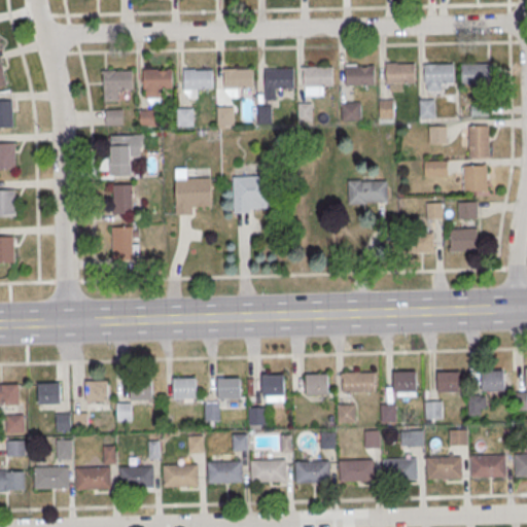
[(385,64),(415,63),(415,81),(385,82),(385,64)]
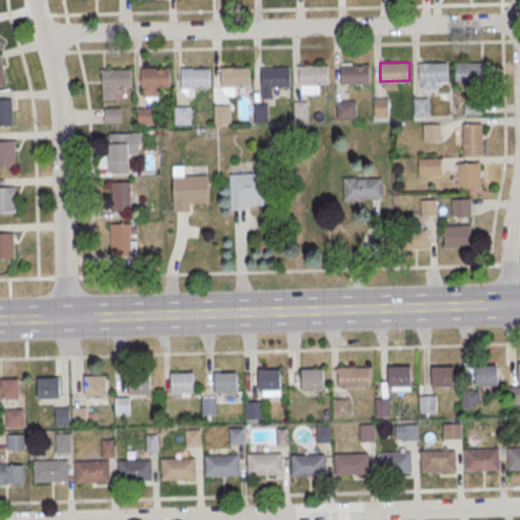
[(455,63),(484,62),(484,80),(455,81),(455,63)]
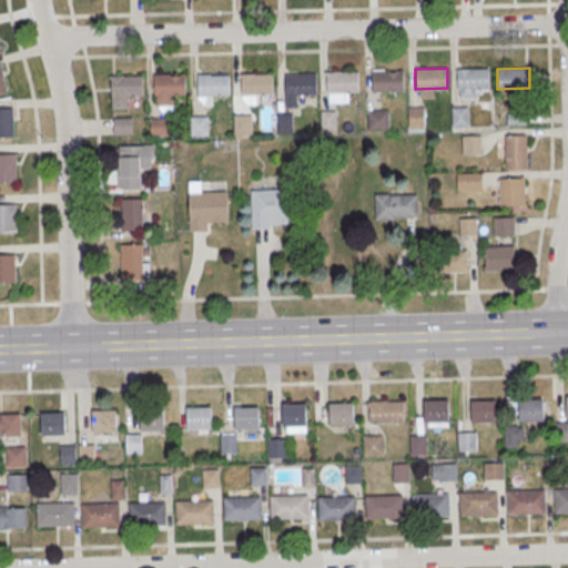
[(457,69),(489,69),(489,89),(457,89),(457,69)]
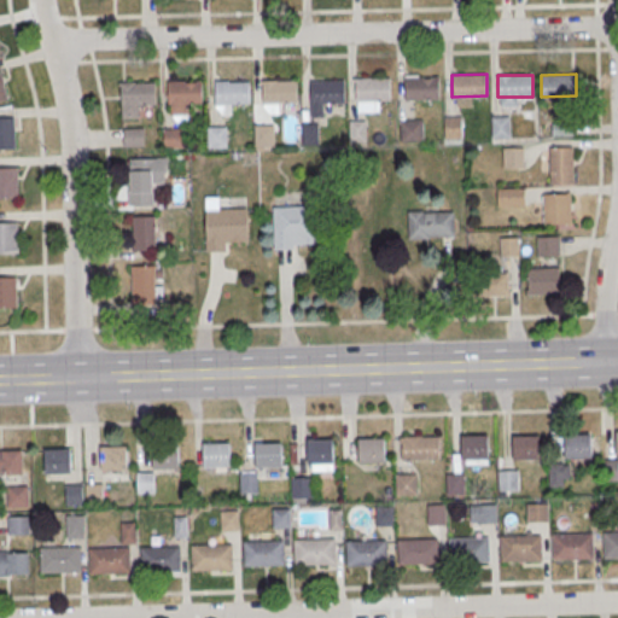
[(404,77),(439,76),(439,98),(404,99),(404,77)]
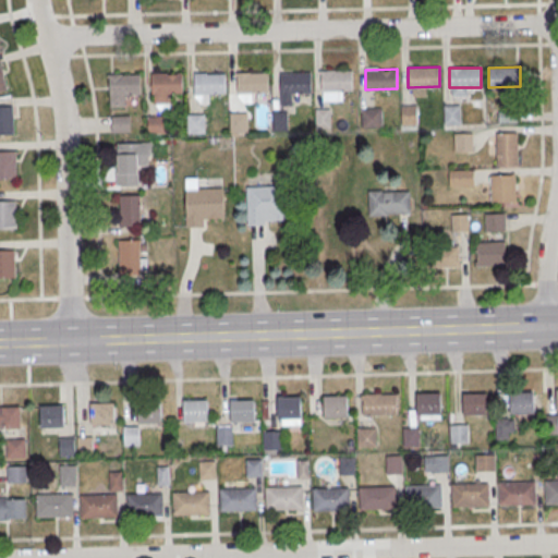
[(319,71),(351,70),(352,89),(320,91),(319,71)]
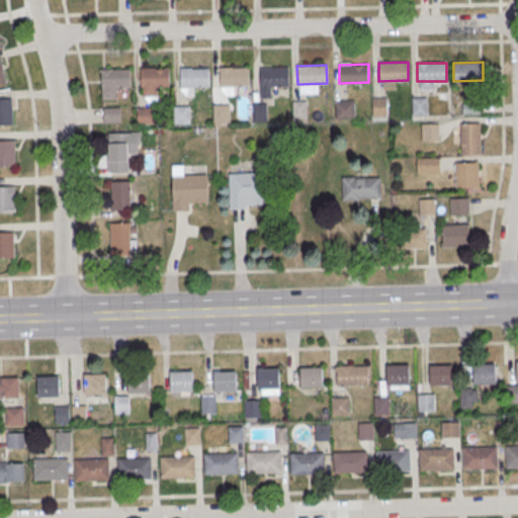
[(140,68),(168,67),(169,85),(140,86),(140,68)]
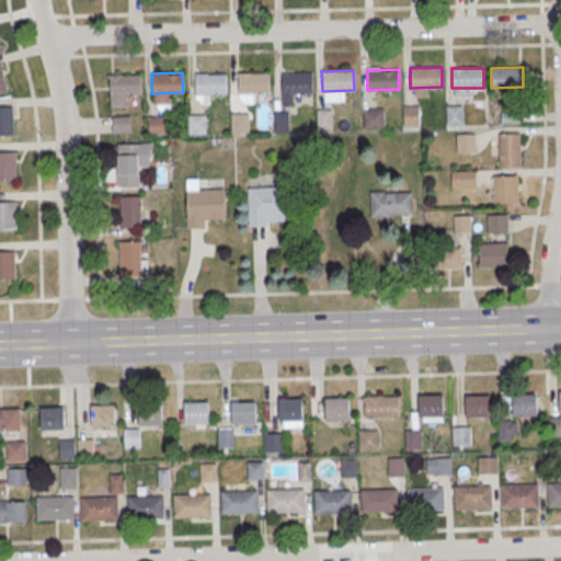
[(238,73),(270,72),(270,92),(238,93),(238,73)]
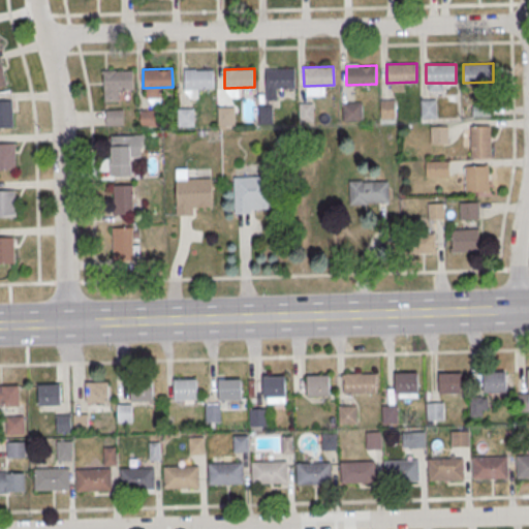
[(265,68),(294,68),(296,87),(266,87),(265,68)]
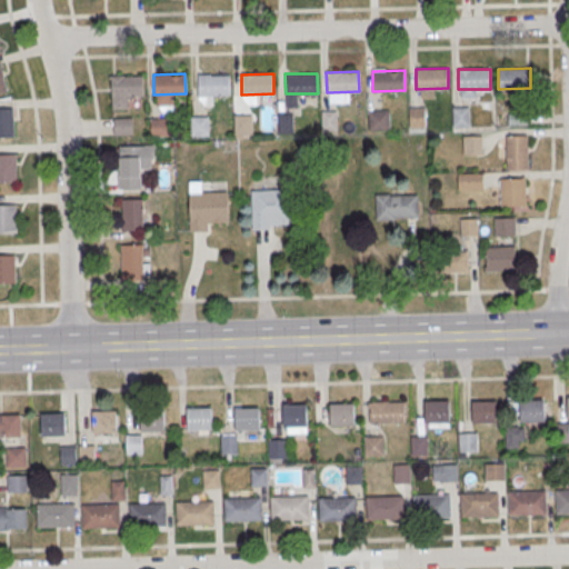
[(197,76),(229,75),(230,95),(198,96),(197,76)]
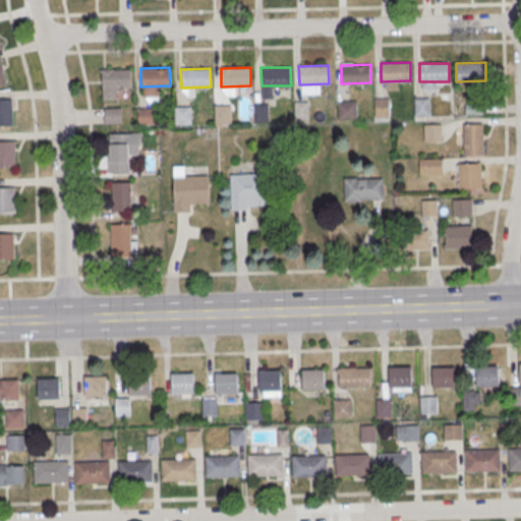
[(102,70),(131,69),(131,88),(116,88),(116,99),(103,99),(102,70)]
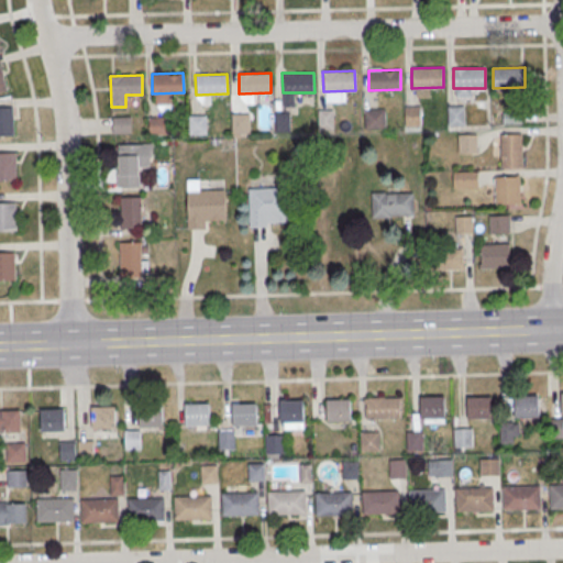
[(13,108),(0,107),(0,135),(13,136),(13,108)]
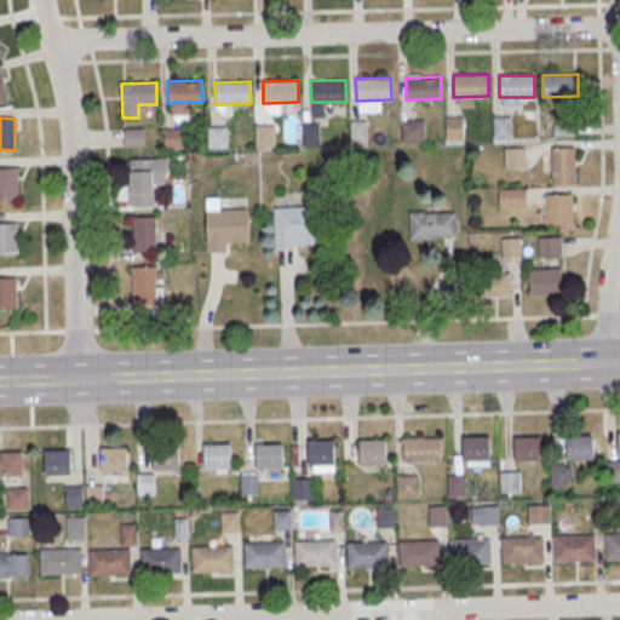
[(447,118),(464,118),(464,138),(447,139),(447,118)]
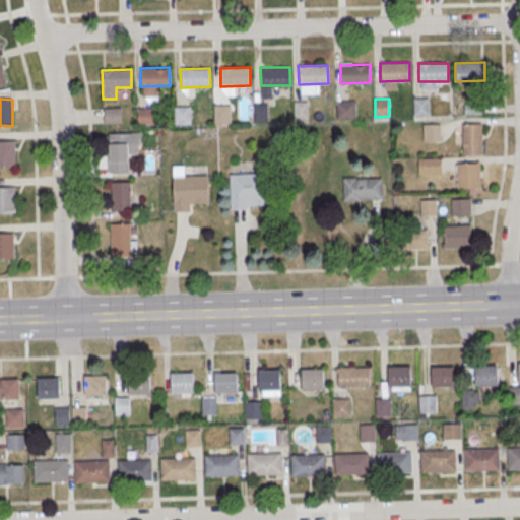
[(413,100),(428,99),(429,117),(414,117),(413,100)]
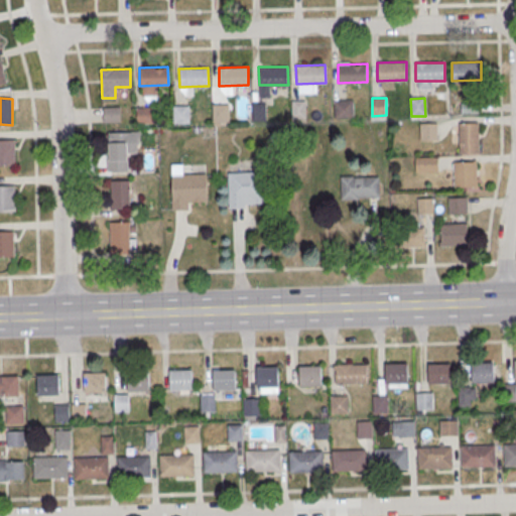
[(335,101),(353,100),(354,118),(335,118),(335,101)]
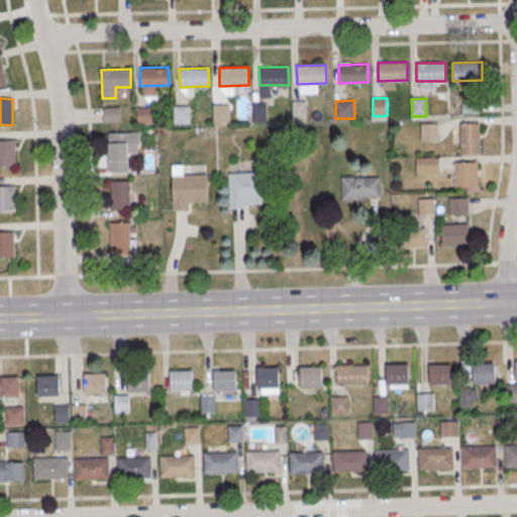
[(293,101),(307,101),(307,118),(293,119),(293,101)]
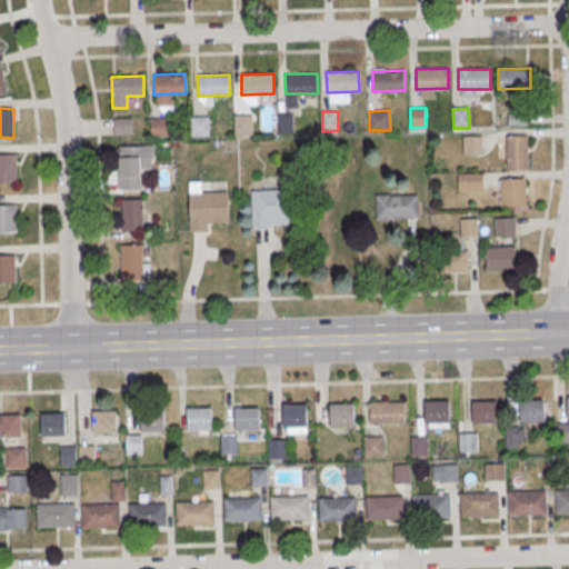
[(278,115),(293,115),(295,133),(279,133),(278,115)]
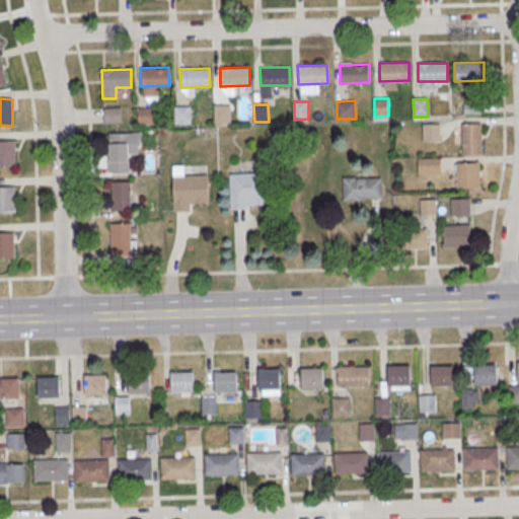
[(215,105),(229,105),(229,123),(215,123),(215,105)]
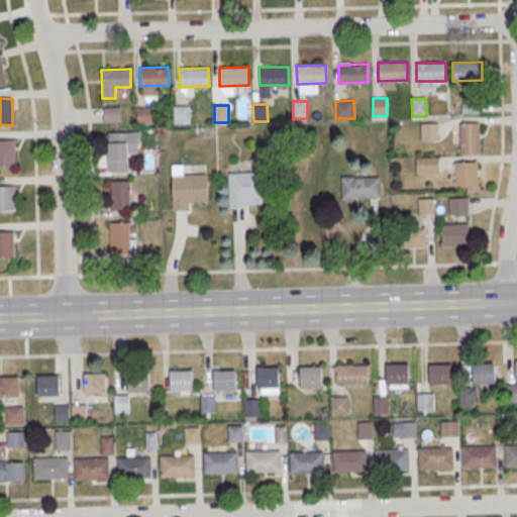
[(174,106),(190,106),(191,123),(175,124),(174,106)]
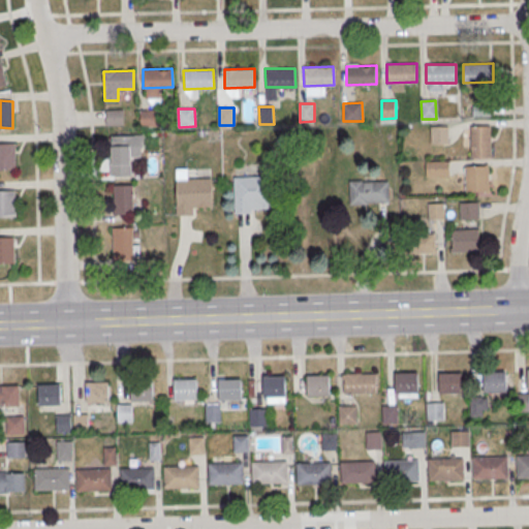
[(122,110),(104,110),(104,125),(122,125),(122,110)]
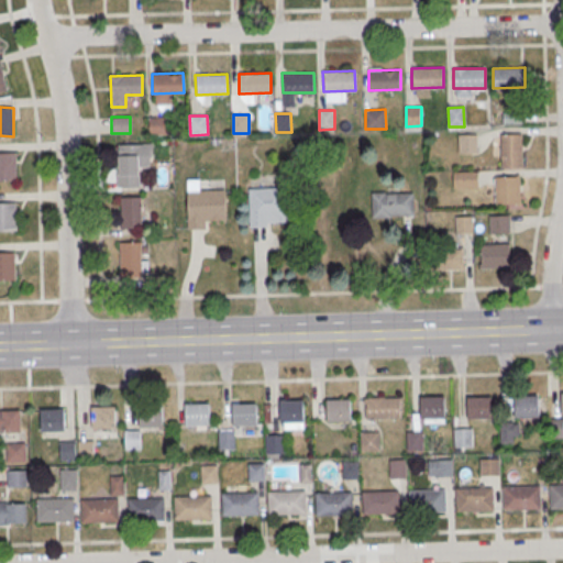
[(150,118),(165,117),(165,136),(150,136),(150,118)]
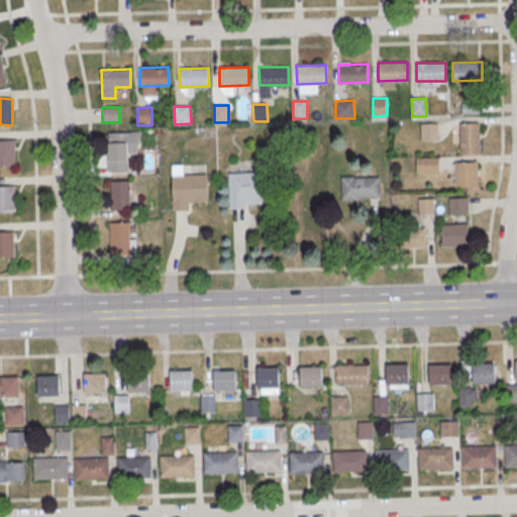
[(459,123),(480,122),(481,153),(460,154),(459,123)]
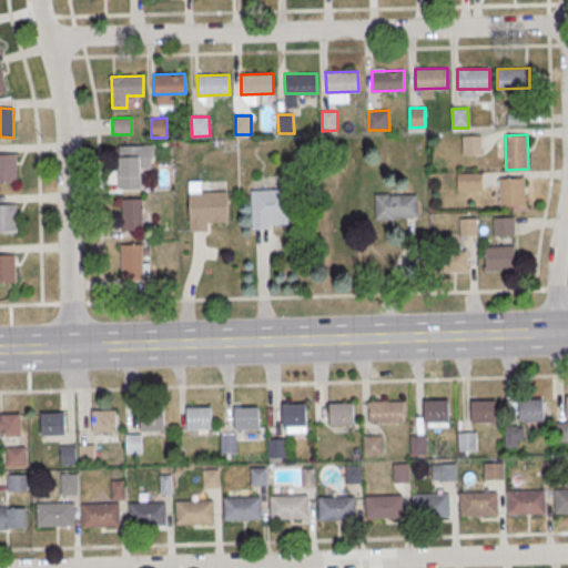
[(463,137),(478,137),(479,155),(464,155),(463,137)]
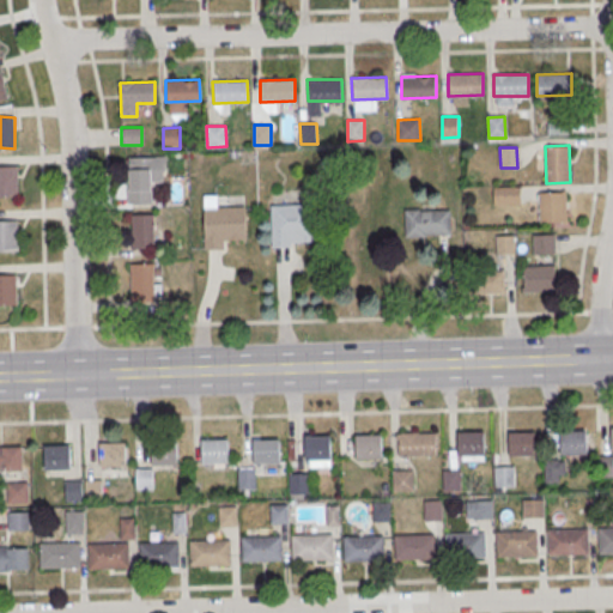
[(128,165),(129,165),(129,157),(167,156),(168,170),(163,170),(164,181),(151,182),(152,204),(129,204),(128,165)]
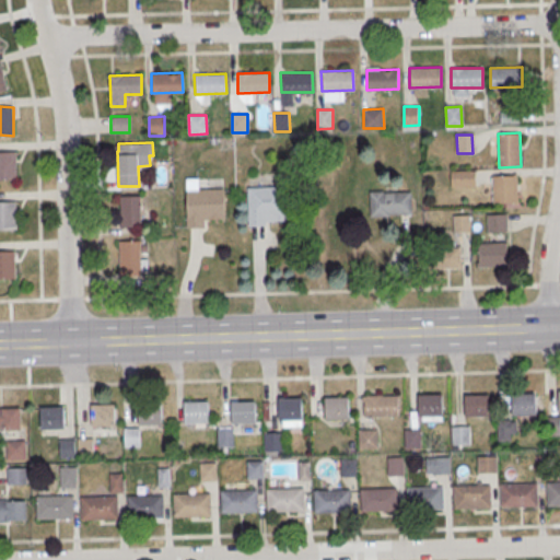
[(0,151),(16,151),(18,181),(0,181),(0,151)]
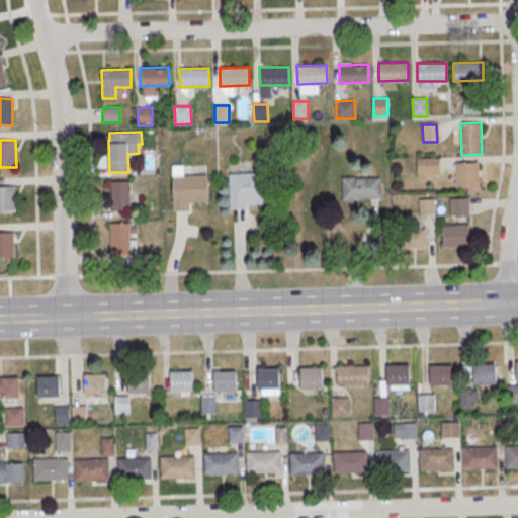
[(418,159),(440,158),(441,173),(418,174),(418,159)]
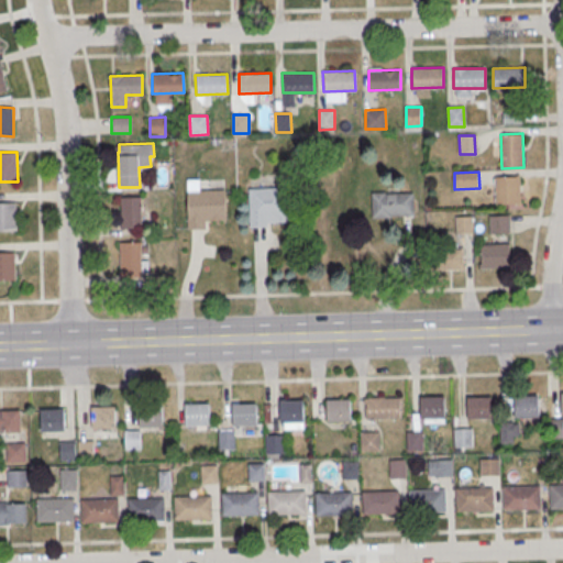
[(495,176),(519,176),(520,202),(495,203),(495,176)]
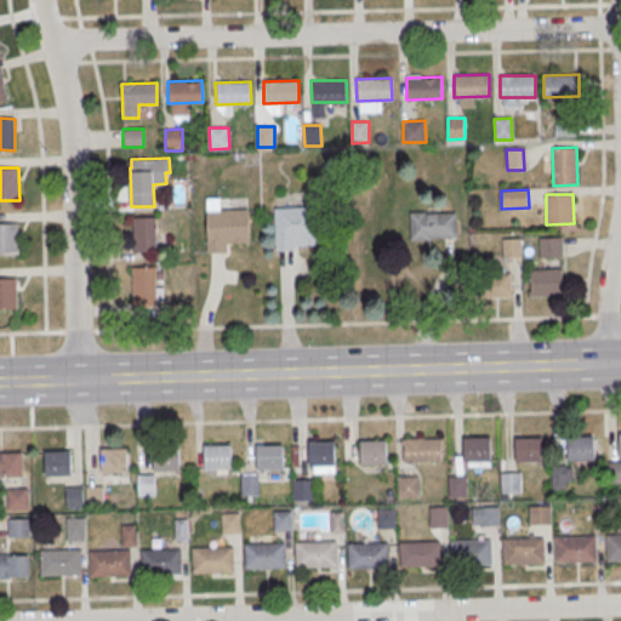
[(275,208),(318,206),(319,245),(296,245),(296,250),(277,251),(275,208)]
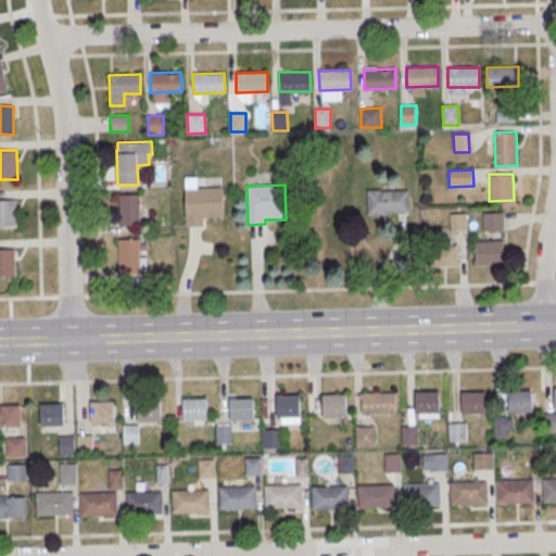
[(186,189),(223,187),(224,217),(204,217),(204,226),(187,227),(186,189)]
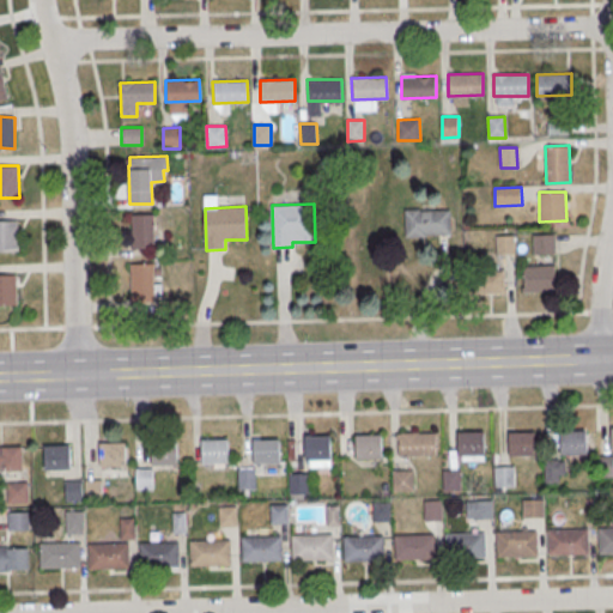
[(405,210),(422,208),(422,211),(450,210),(451,234),(428,235),(428,236),(406,237),(405,210)]
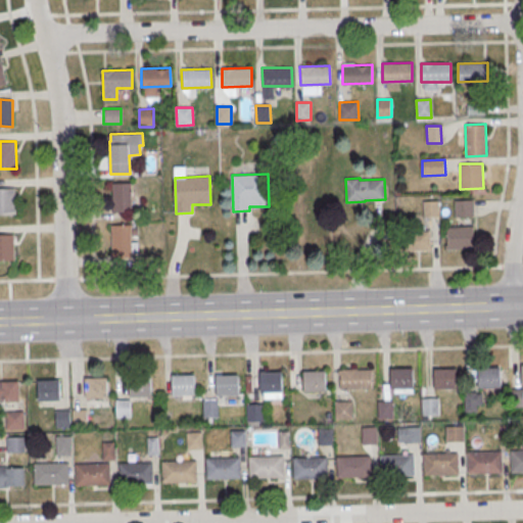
[(112,182),(132,181),(133,214),(113,215),(112,182)]
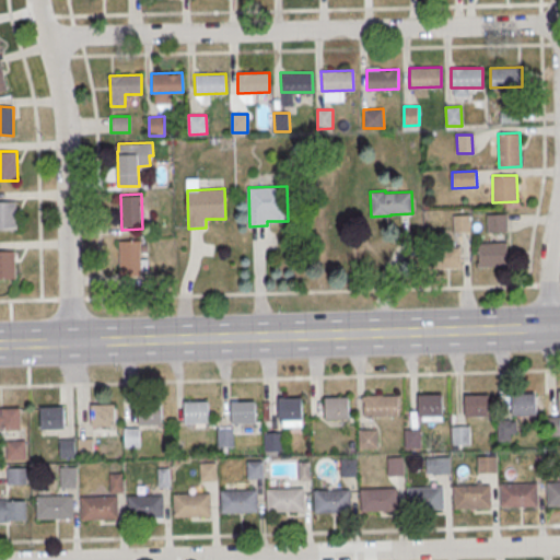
[(0,201),(16,201),(18,230),(0,230),(0,201)]
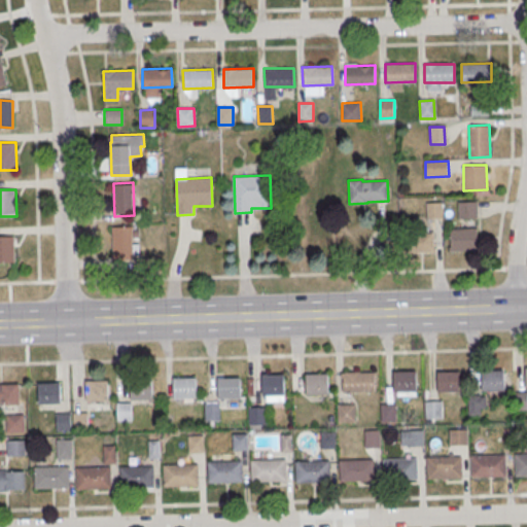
[(458,202),(478,202),(478,219),(459,220),(458,202)]
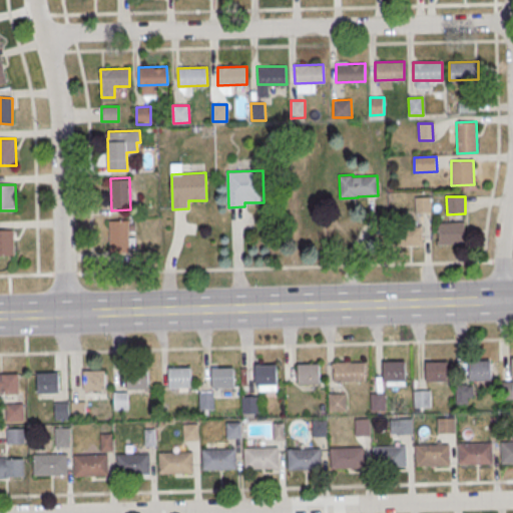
[(416,197),(430,197),(431,212),(416,213),(416,197)]
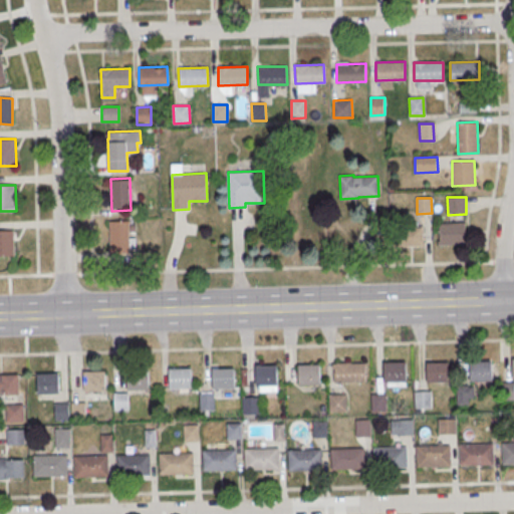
[(109,221),(129,220),(130,252),(110,253),(109,221)]
